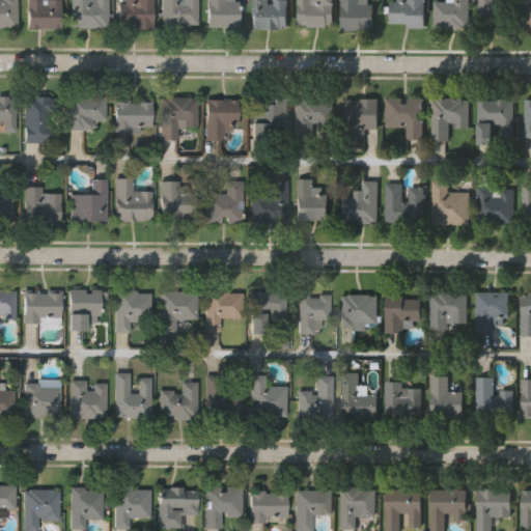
[(0,0),(16,0),(16,26),(0,26),(0,0)]
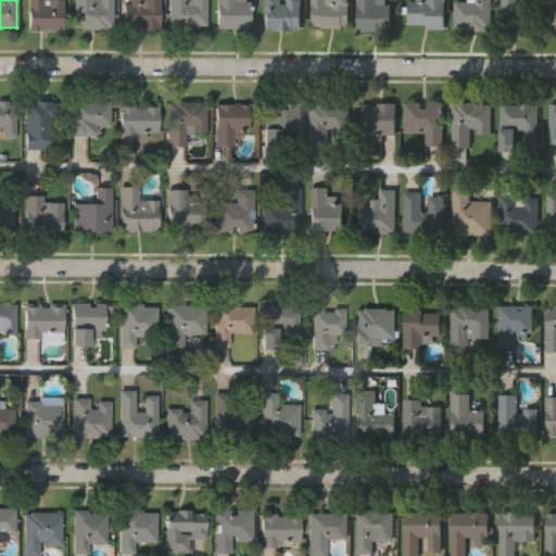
[(27,29),(27,0),(62,0),(62,29),(27,29)]
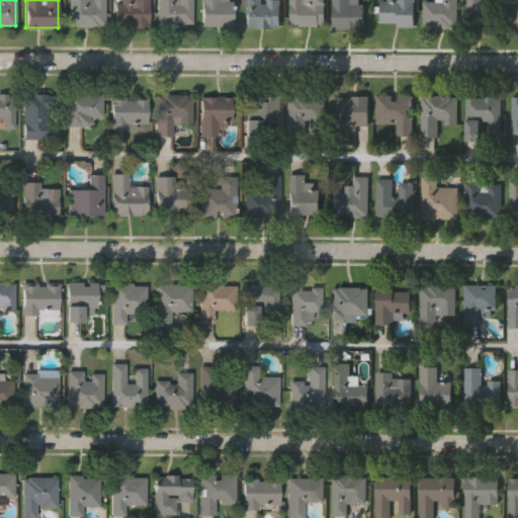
[(104,0),(104,25),(69,25),(69,0),(104,0)]
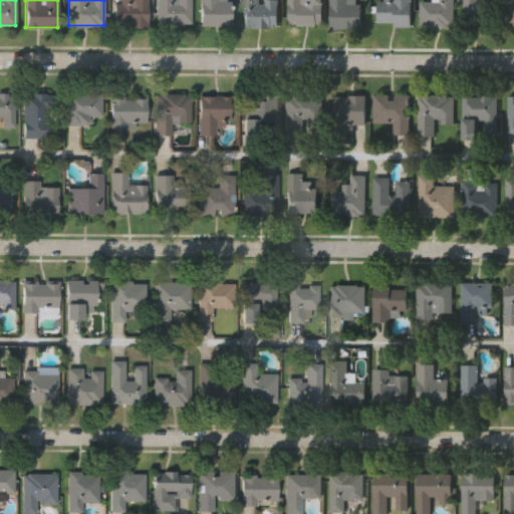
[(114,1),(127,1),(127,0),(147,0),(147,26),(114,25),(114,1)]
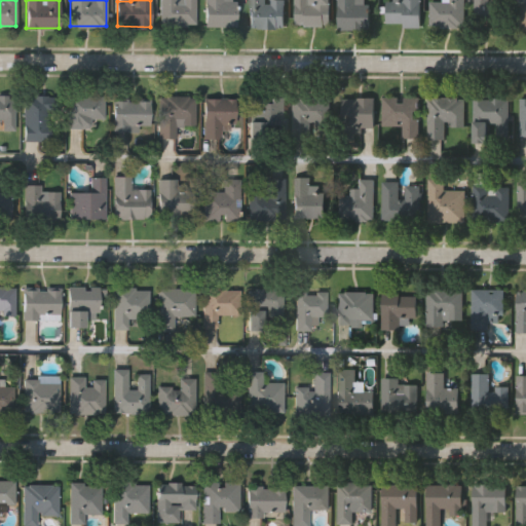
[(159,24),(159,0),(194,0),(194,24),(159,24)]
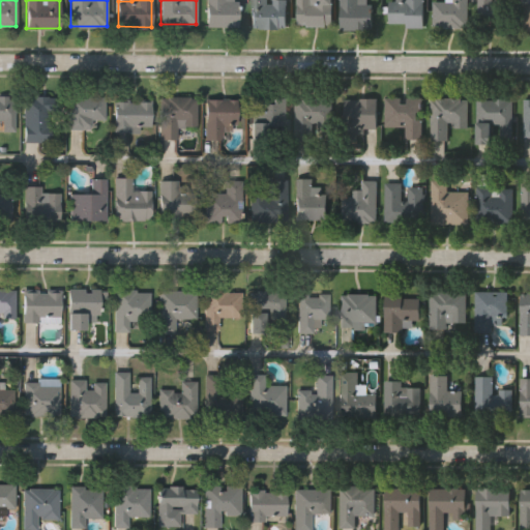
[(206,0),(236,0),(236,25),(206,25),(206,0)]
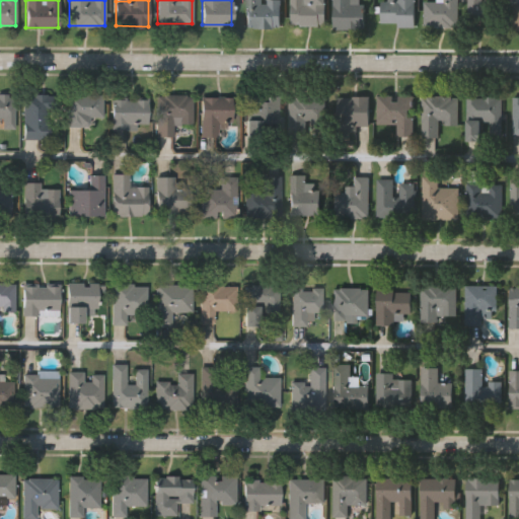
[(281,0),(281,27),(245,27),(245,0),(281,0)]
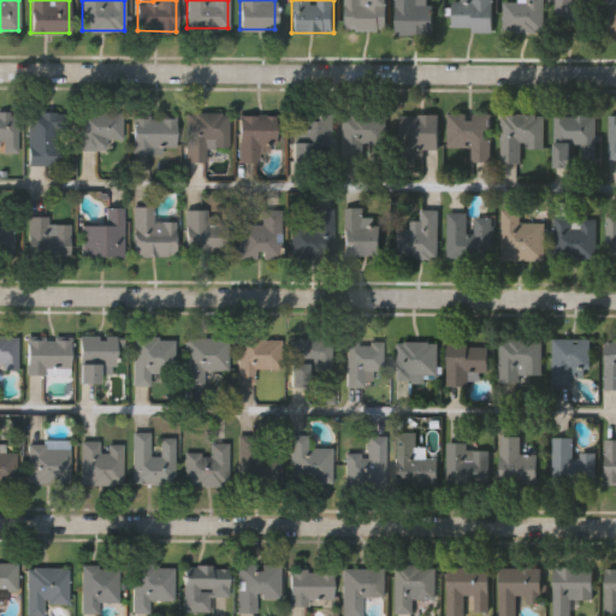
[(386,0),(386,29),(348,29),(348,0),(386,0)]
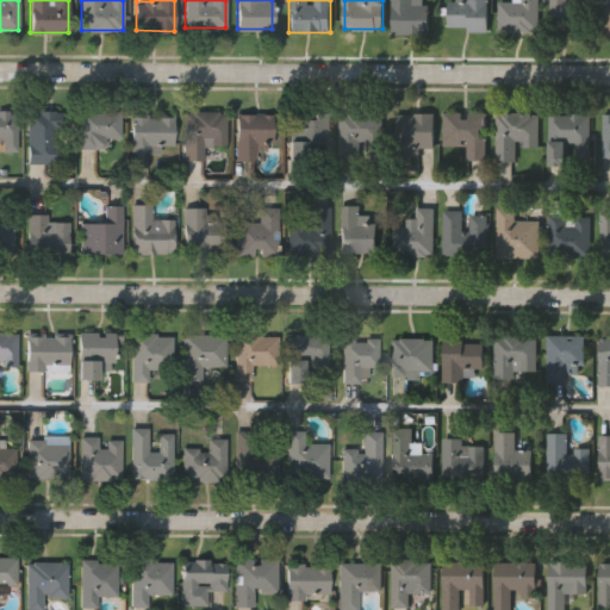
[(428,0),(428,35),(392,35),(392,0),(428,0)]
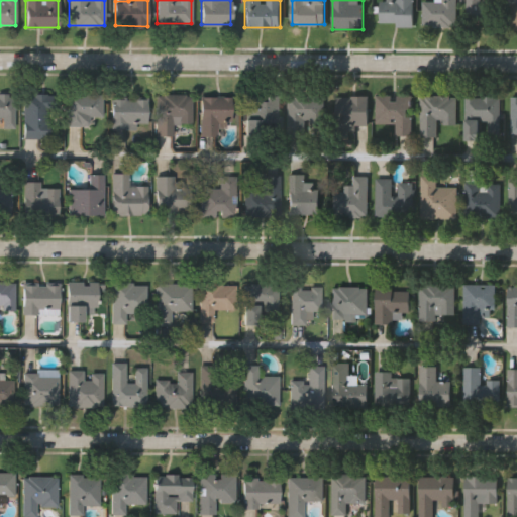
[(413,0),(413,25),(380,24),(381,0),(413,0)]
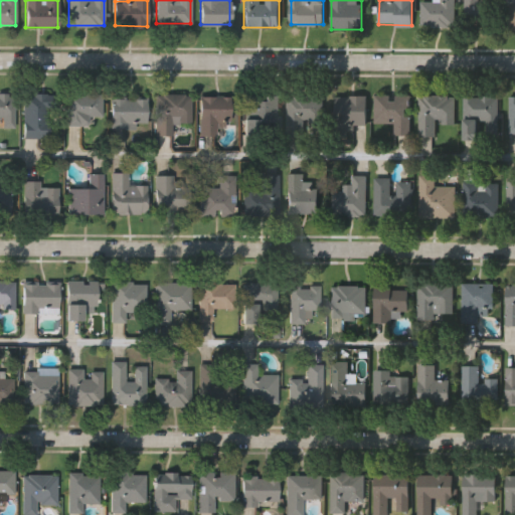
[(455,0),(455,25),(421,25),(421,1),(441,1),(441,0),(455,0)]
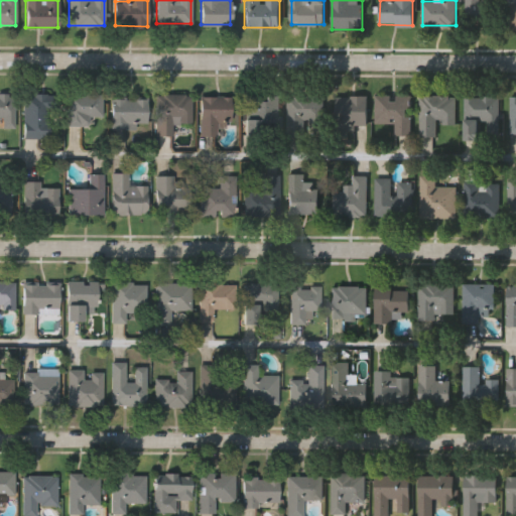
[(467,0),(493,0),(493,27),(467,27),(467,0)]
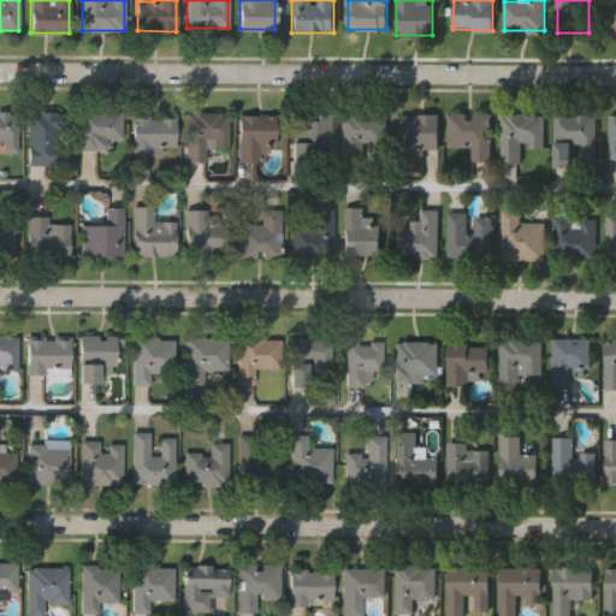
[(227,111),(227,148),(206,148),(206,161),(184,161),(184,112),(227,111)]
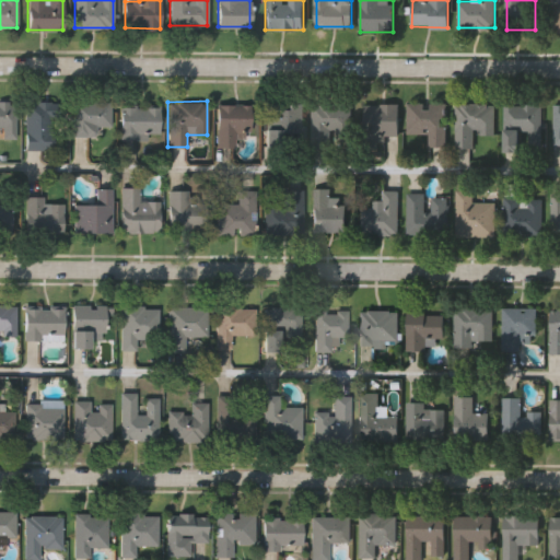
[(15,138),(1,138),(1,127),(0,127),(0,102),(15,102),(15,138)]
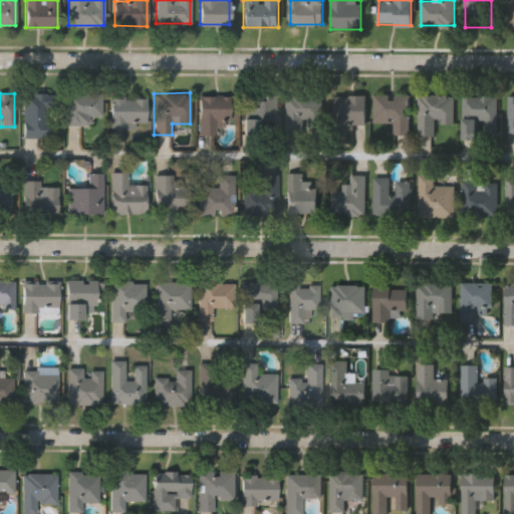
[(23,138),(23,93),(49,93),(49,138),(23,138)]
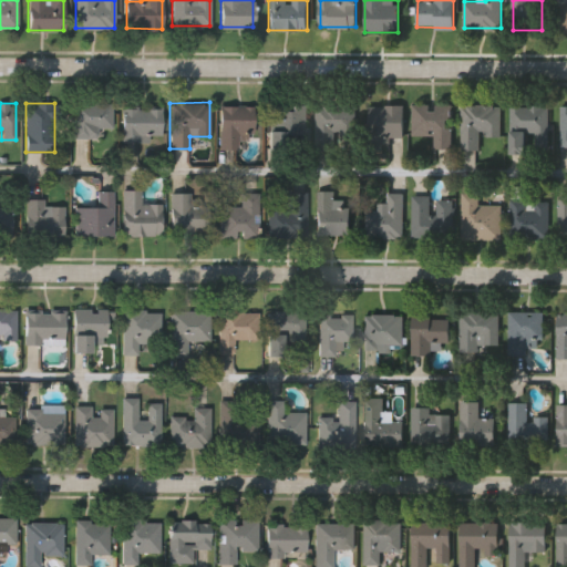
[(112,103),(112,136),(74,136),(74,103),(112,103)]
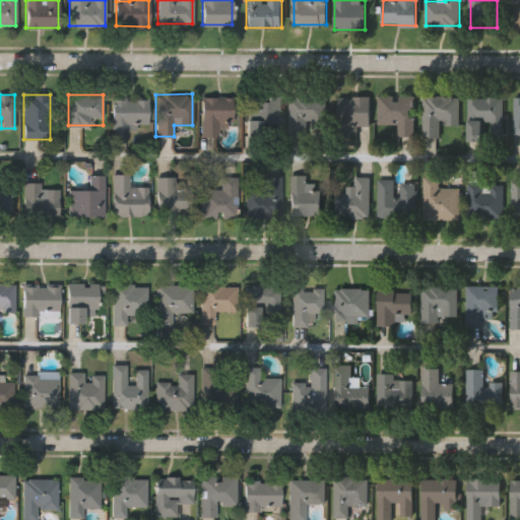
[(247,94),(281,95),(280,138),(246,137),(247,94)]
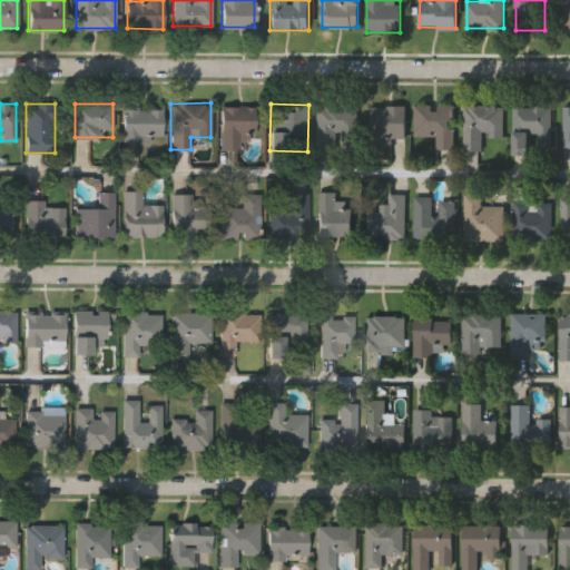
[(317,150),(317,104),(351,104),(351,150),(317,150)]
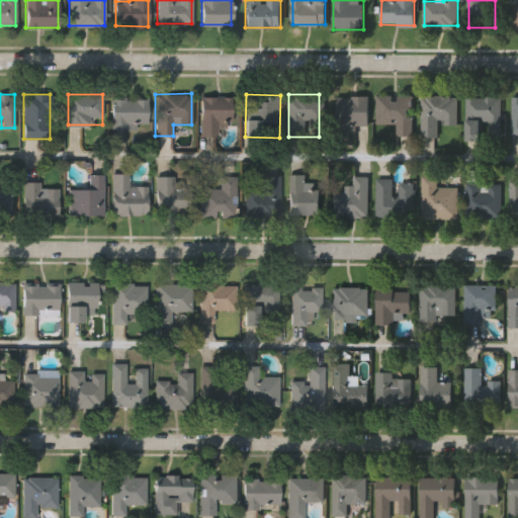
[(413,135),(387,135),(387,126),(377,126),(377,94),(413,94),(413,135)]
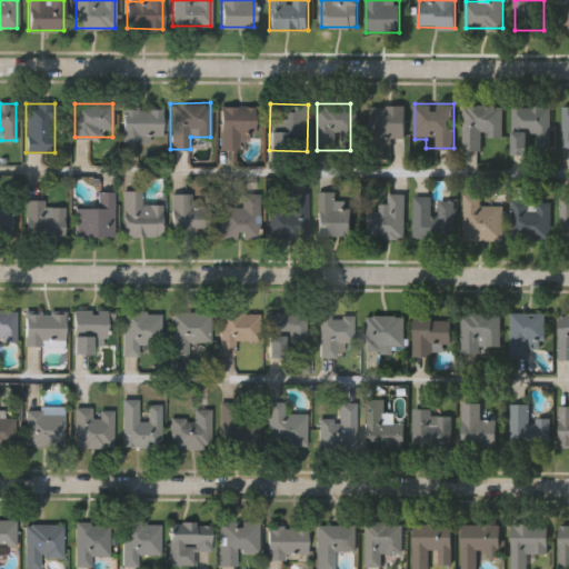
[(220,106),(253,106),(255,140),(239,140),(239,149),(220,150),(220,106)]
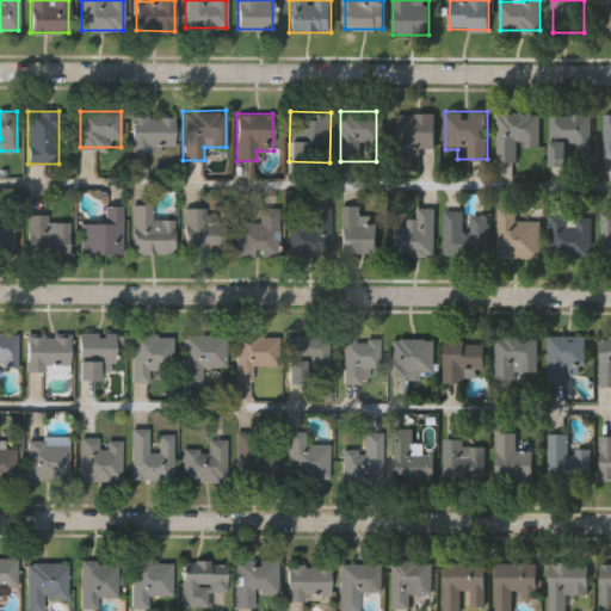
[(396,113),(434,113),(434,149),(396,149),(396,113)]
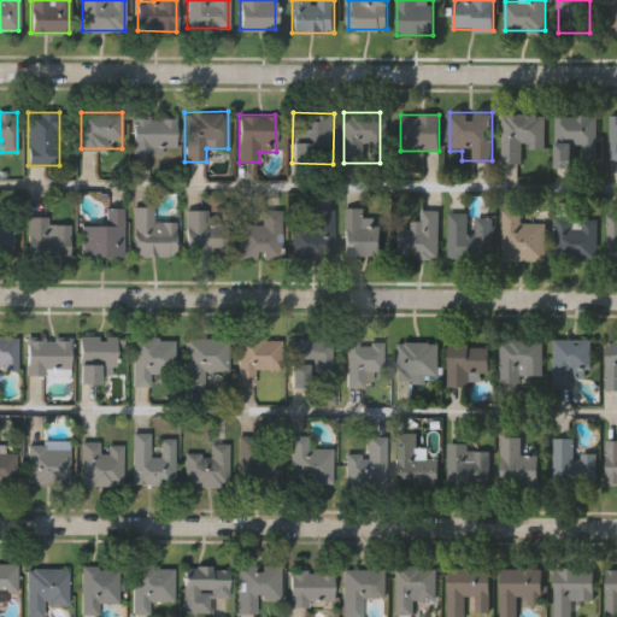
[(522,148),(522,163),(501,163),(503,115),(546,115),(545,148),(522,148)]
